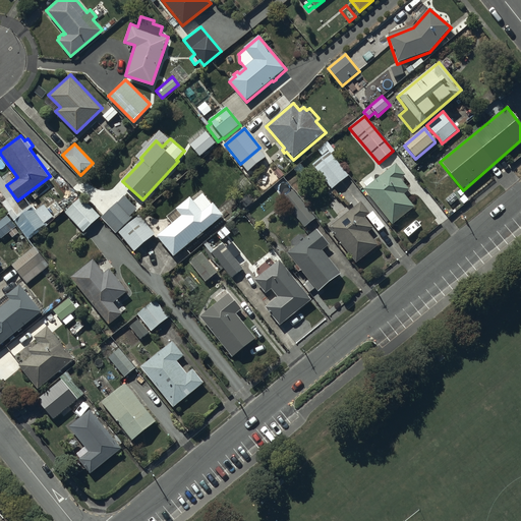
[(312,165),(332,190),(349,176),(325,146),(317,151),(323,157),(312,165)]
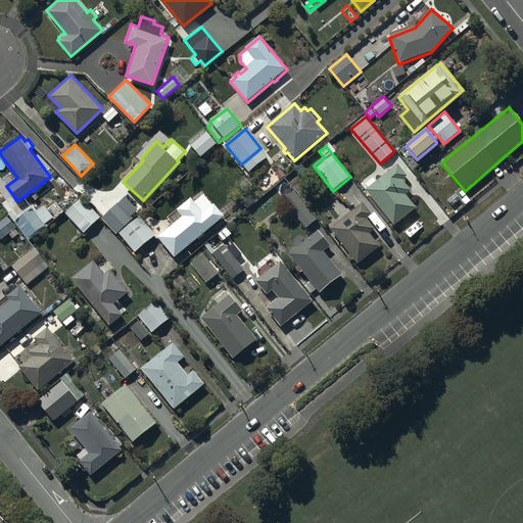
[(369,189),(366,191),(394,226),(416,208),(405,196),(411,191),(401,181),(407,178),(397,165),(383,177),(379,172),(372,177),(373,178),(365,184),(369,189)]
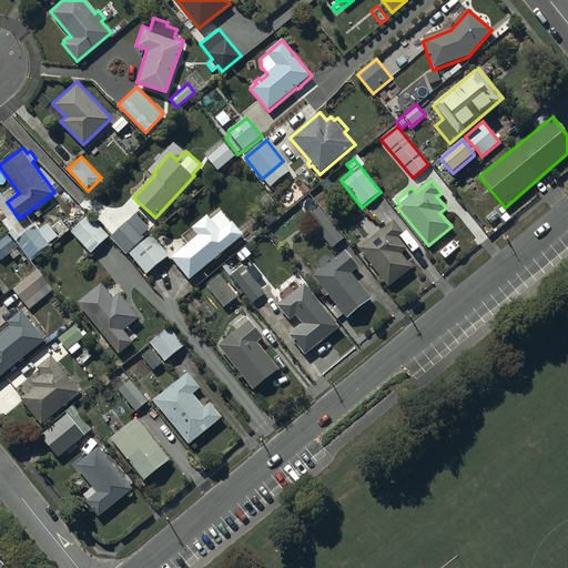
[(344,236),(320,206),(307,216),(332,246),(344,236)]
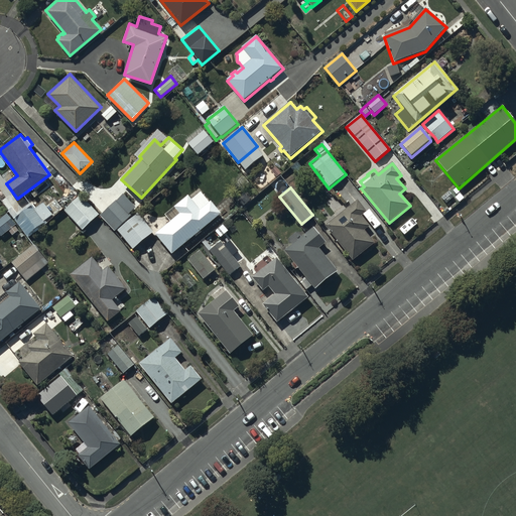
[(155,233),(171,253),(221,212),(211,200),(210,201),(201,190),(191,198),(187,194),(165,213),(170,220),(155,233)]
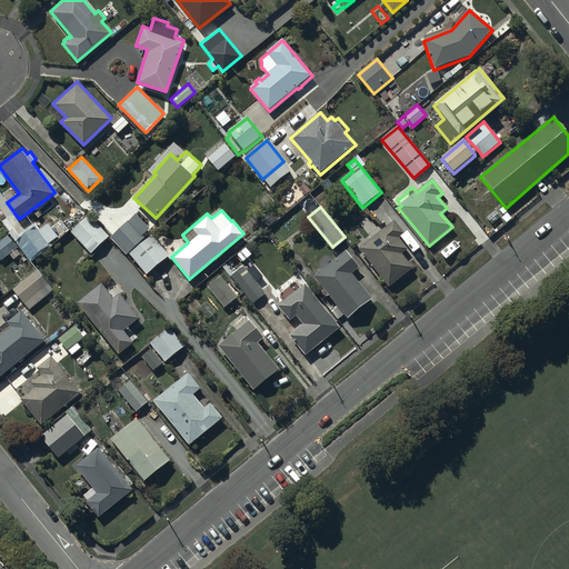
[(151,230),(136,212),(110,237),(127,253),(151,230)]
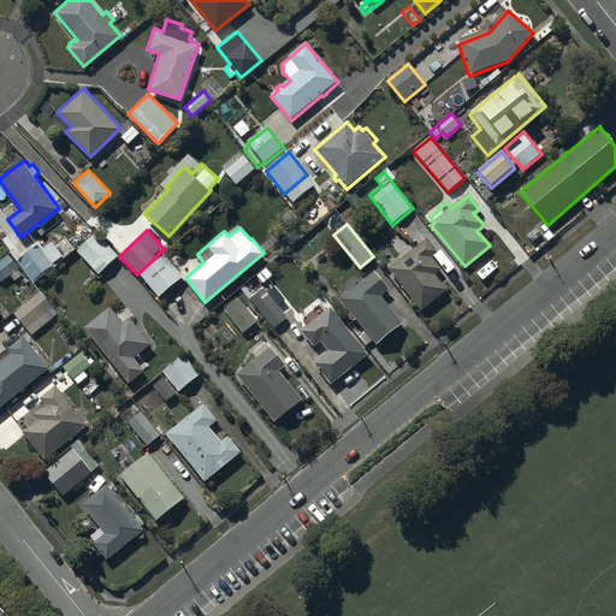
[(118,255),(96,231),(76,250),(99,273),(118,255)]
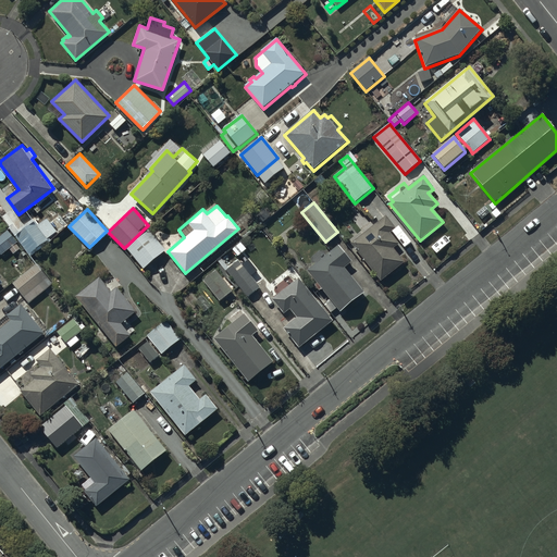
[(395,225),(385,214),(351,242),(381,280),(404,259),(393,246),(398,242),(390,230),(395,225)]
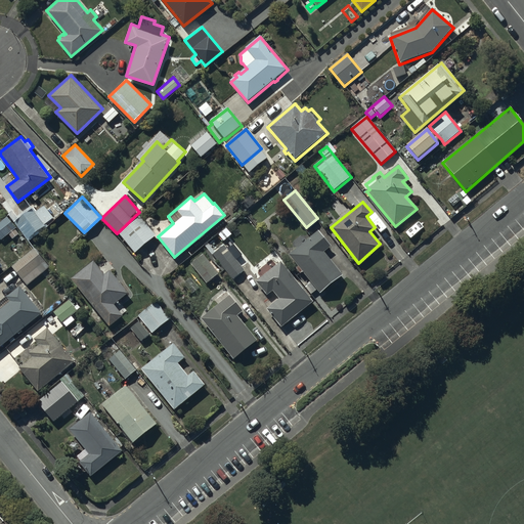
[(33,205),(31,207),(13,220),(28,238),(45,224),(45,223),(53,217),(43,205),(37,210),(33,205)]
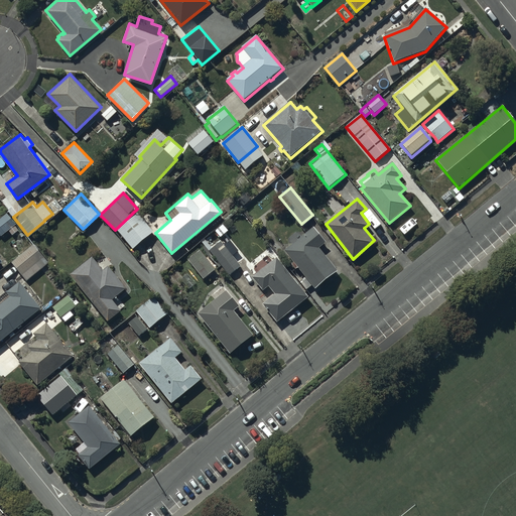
[(16,224),(7,213),(0,218),(0,234),(1,235),(8,229),(12,235),(18,230),(14,225),(16,224)]
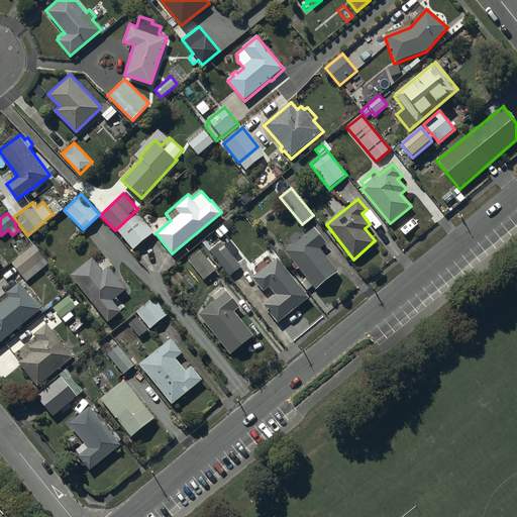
[(137,213),(116,229),(132,248),(152,232),(137,213)]
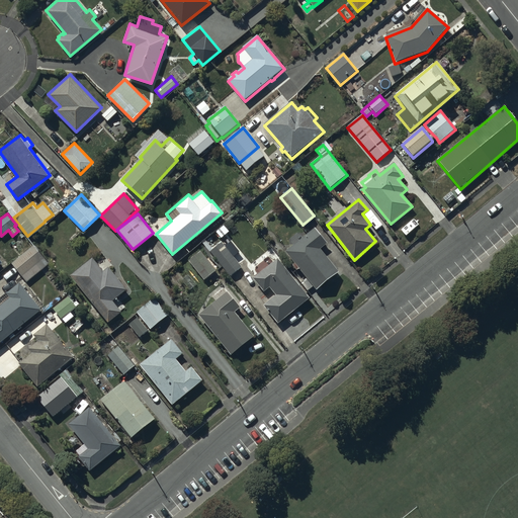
[(327,242),(315,228),(284,251),(294,262),(291,264),(296,269),(298,268),(316,289),(338,271),(320,248),(327,242)]
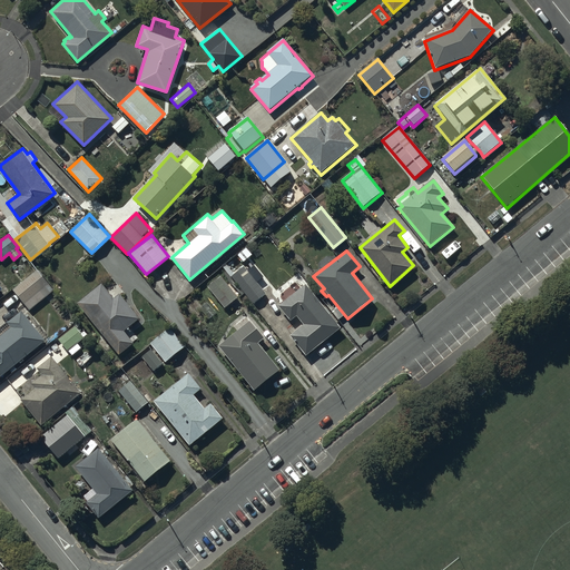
[(39,271),(37,272),(13,291),(30,312),(55,291),(39,271)]
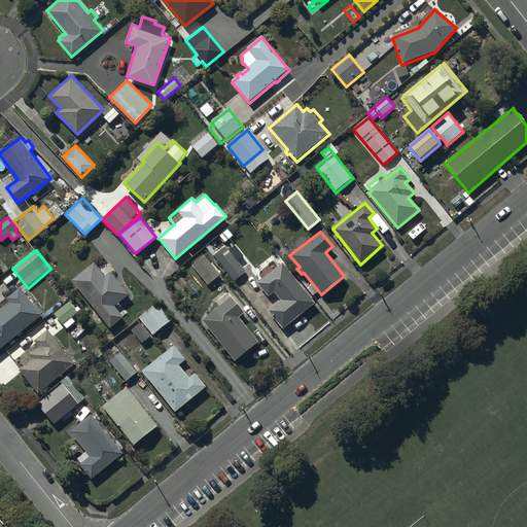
[(246,272),(229,250),(217,259),(234,281),(246,272)]
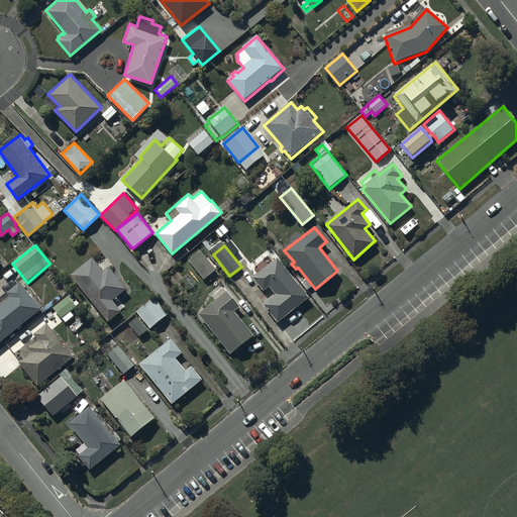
[(200,249),(188,260),(204,279),(216,269),(200,249)]
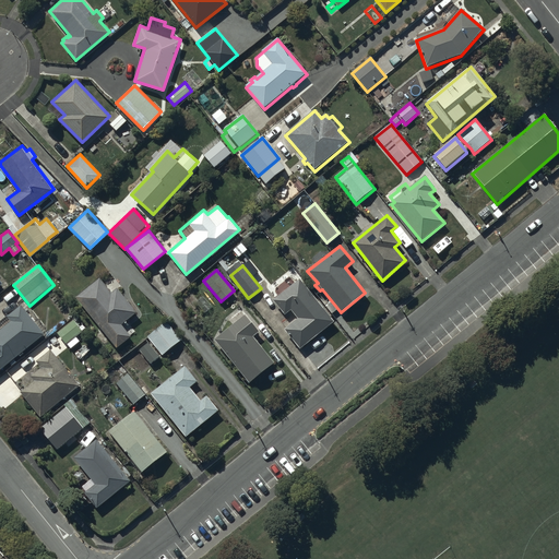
[(99,277),(75,297),(117,347),(131,336),(129,334),(135,330),(129,321),(122,325),(121,324),(137,312),(117,288),(111,293),(99,277)]
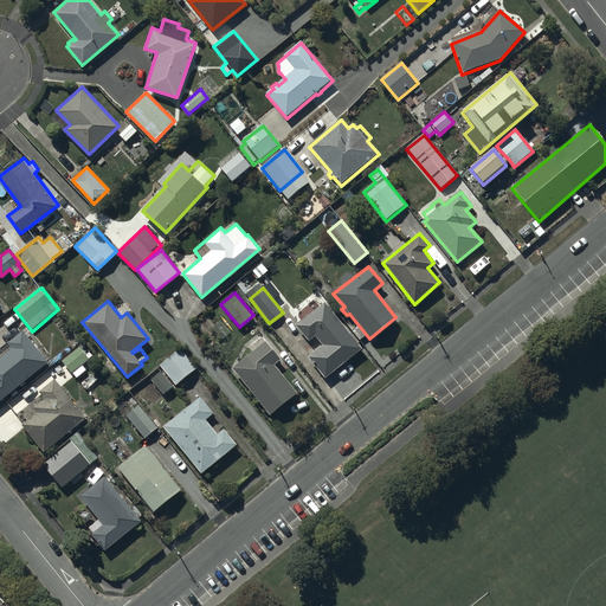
[(362,347),(326,301),(296,323),(309,340),(315,335),(323,345),(309,355),(326,378),(362,347)]
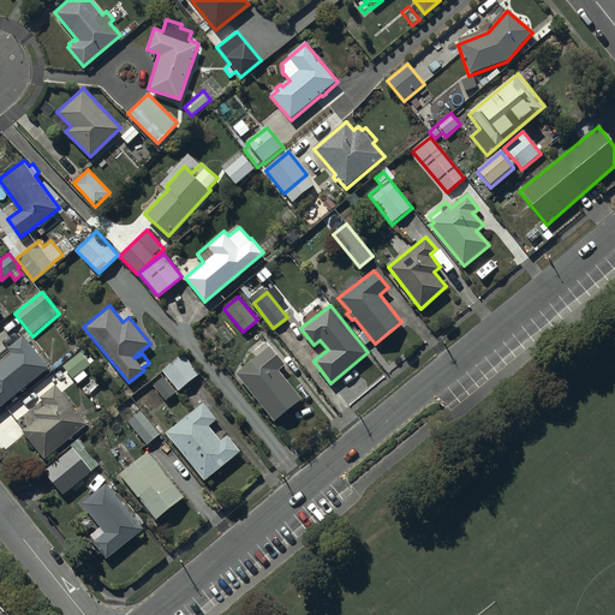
[(0,407),(49,368),(23,335),(7,347),(12,353),(0,363),(0,407)]
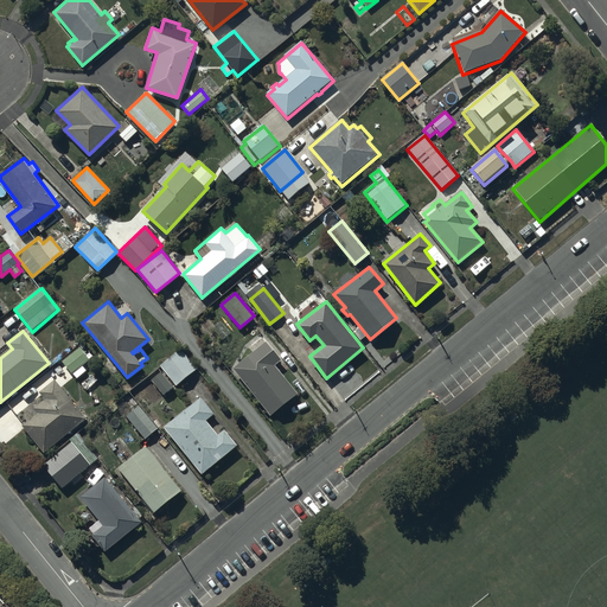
[(253,353),(232,369),(270,416),(298,395),(275,364),(281,359),(262,336),(247,347),(253,353)]
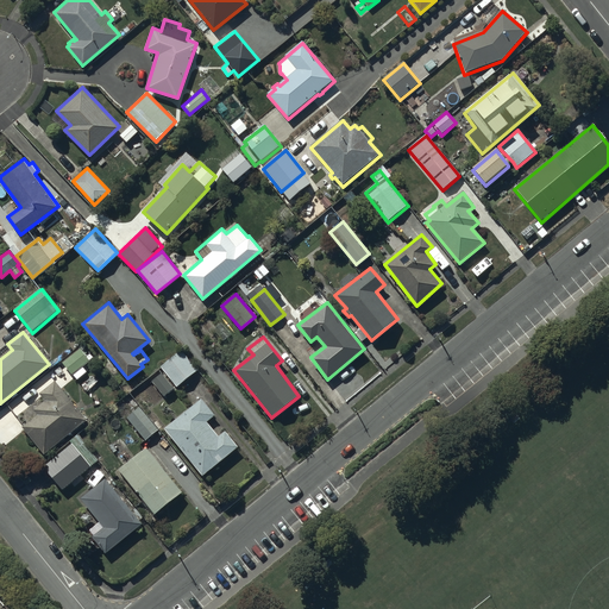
[(182,350),(161,366),(164,371),(151,381),(163,396),(176,387),(177,387),(198,370),(182,350)]
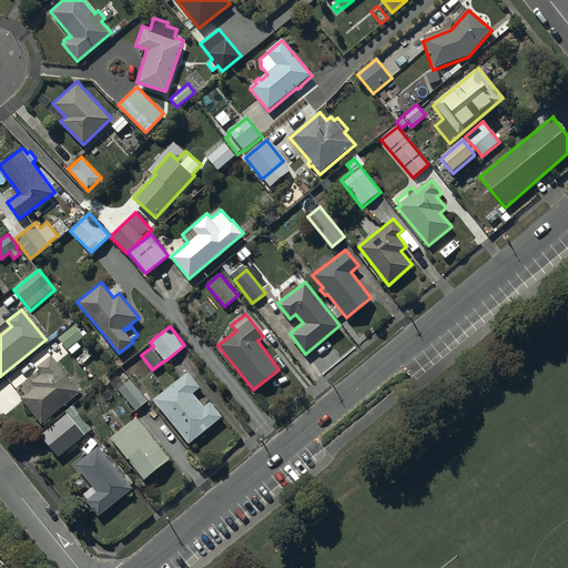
[(20,397),(41,423),(81,389),(51,354),(37,366),(42,373),(31,382),(34,385),(20,397)]
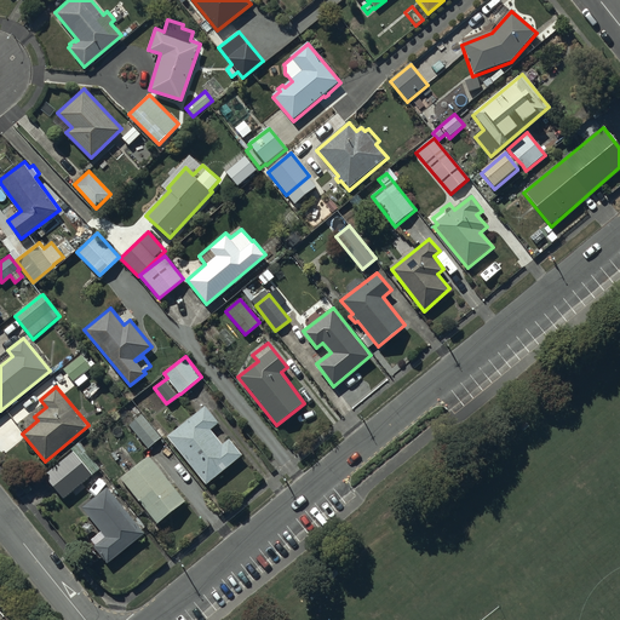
[(218,423),(205,406),(167,436),(206,483),(242,454),(229,437),(222,443),(210,429),(218,423)]
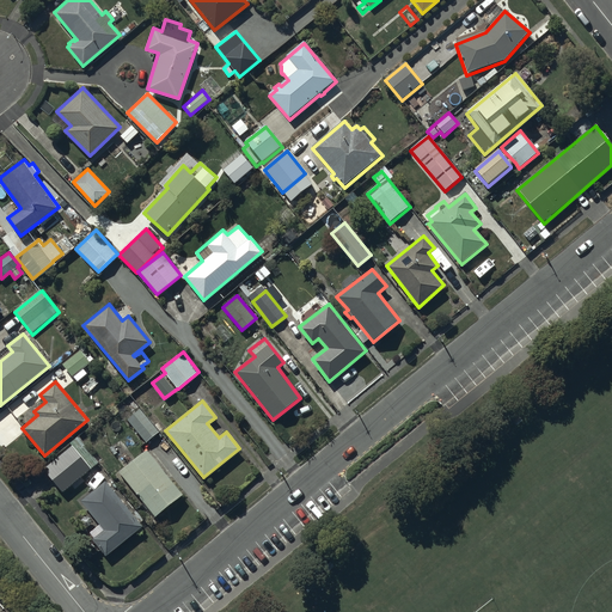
[(159,432),(140,409),(127,418),(146,442),(159,432)]
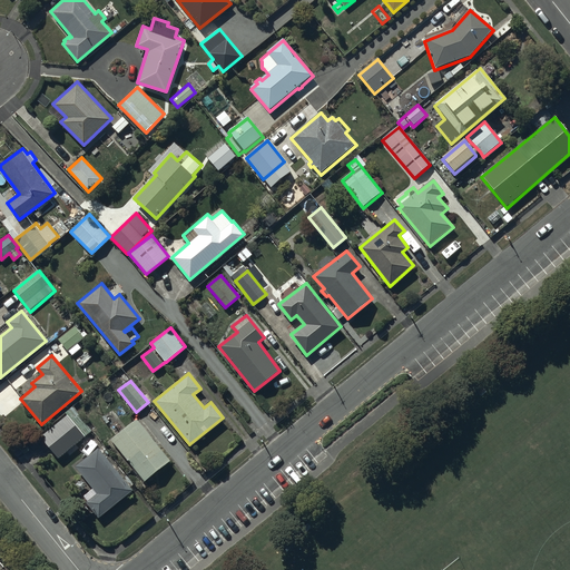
[(41,436),(58,457),(91,430),(75,409),(41,436)]
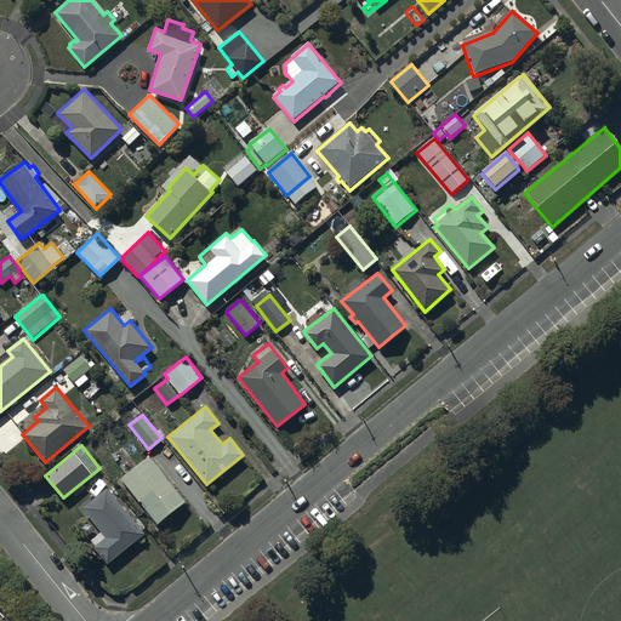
[(184,501),(149,457),(121,479),(157,524),(184,501)]
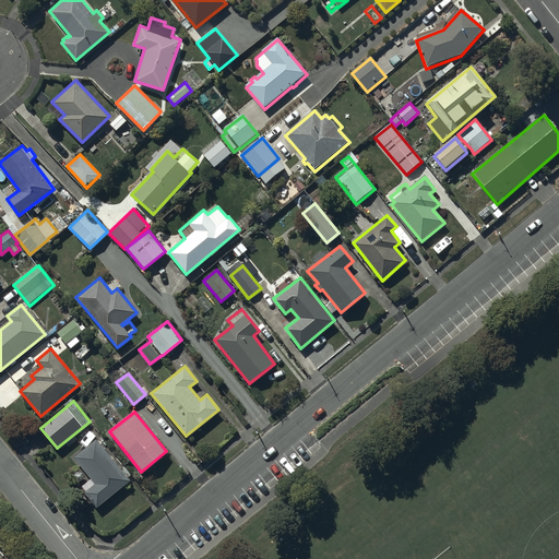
[(130,482),(97,439),(74,456),(92,478),(82,486),(86,491),(84,492),(96,508),(130,482)]
